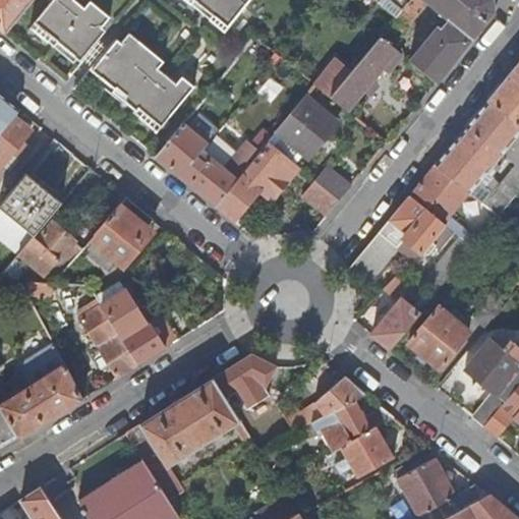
[(0,29),(4,33),(30,0),(0,0),(0,29)]
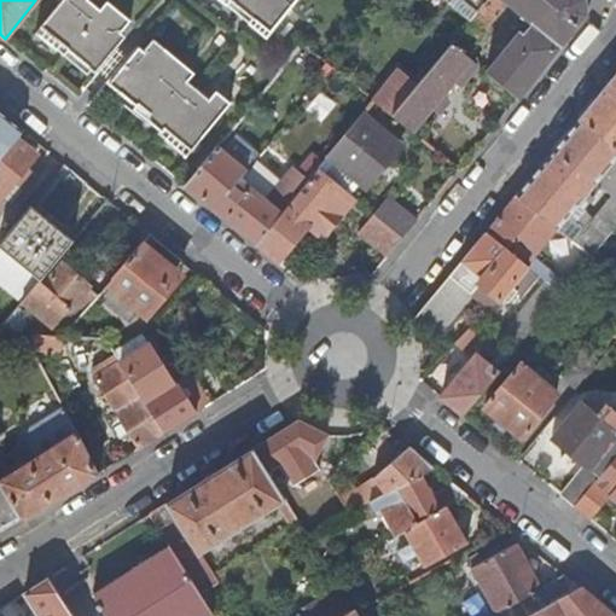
[(59,0),(35,30),(63,53),(67,48),(106,1),(104,0),(98,7),(89,0),(59,0)]
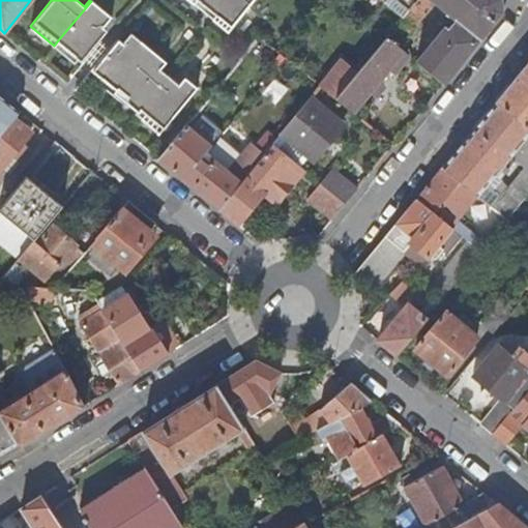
[(227,31),(238,18),(230,10),(216,0),(189,0),(193,2),(195,0),(200,0),(216,13),(212,19),(227,31)]
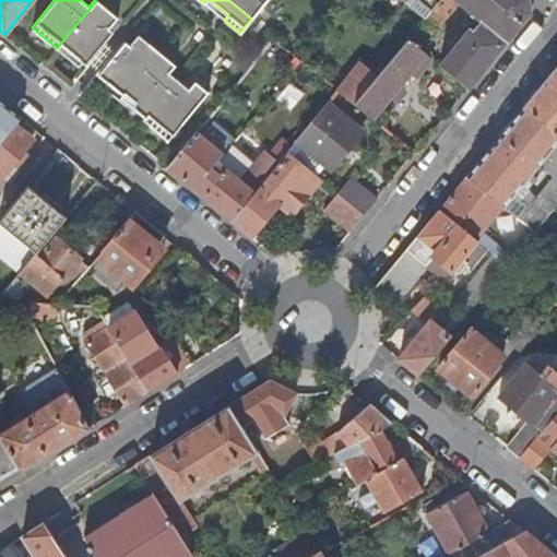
[(205,0),(203,2),(224,20),(228,14),(211,0),(205,0)]
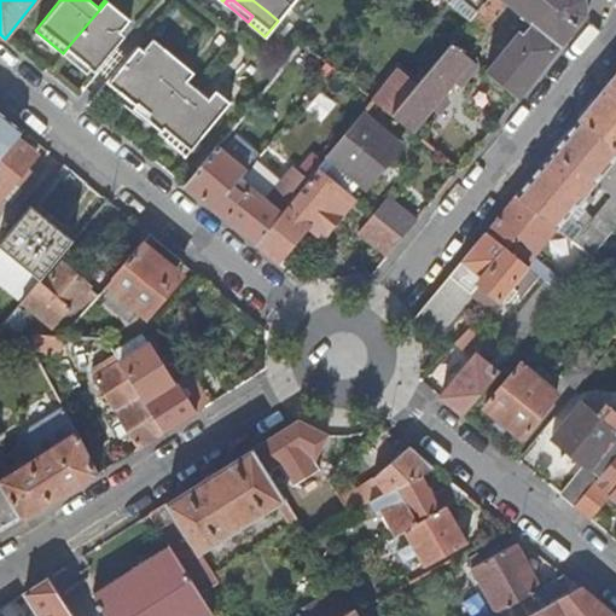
[(253,0),(268,12),(278,0),(253,0)]
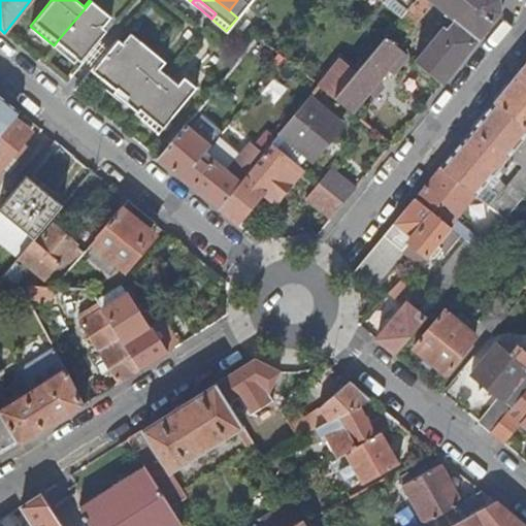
[(237,0),(229,10),(237,18),(251,0),(237,0)]
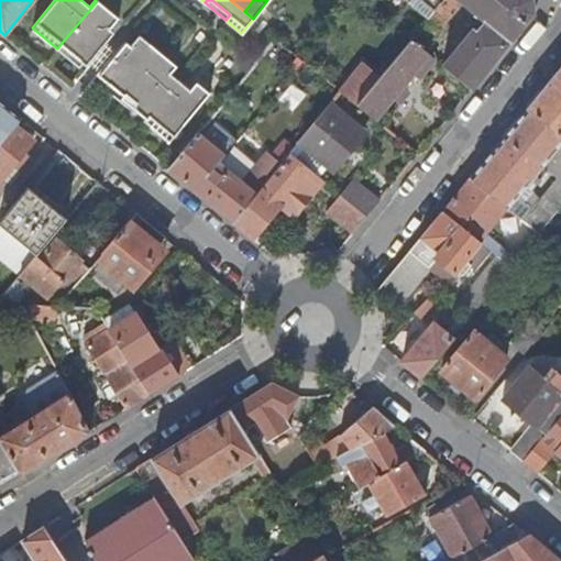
[(409,0),(408,1),(428,18),(442,0),(409,0)]
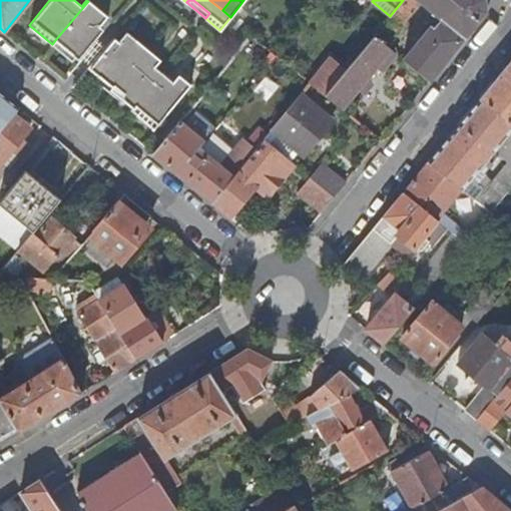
[(403,0),(390,16),(382,25),(393,34),(411,12),(407,9),(414,0),(419,0),(441,17),(433,26),(430,24),(403,58),(429,79),(485,11),(483,0),(403,0)]
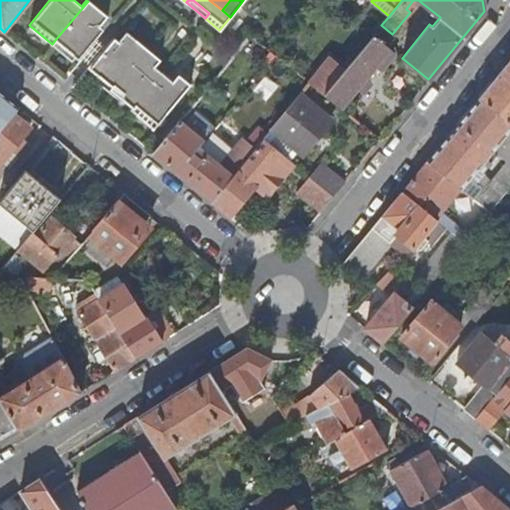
[(97,26),(105,15),(88,1),(55,40),(74,56),(78,58),(98,34),(93,30),(97,26)]
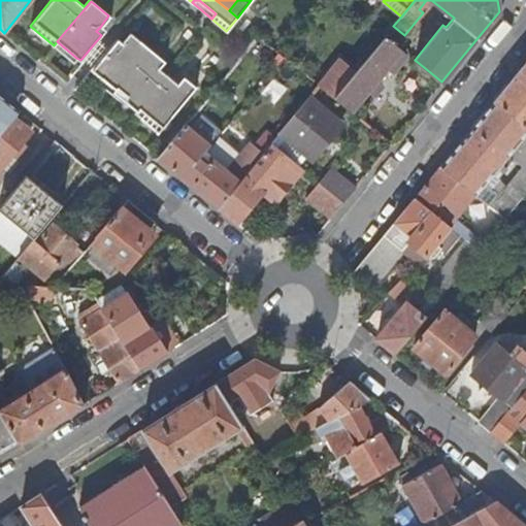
[(93,70),(97,73),(131,33),(128,31),(120,42),(116,46),(112,44),(93,70)]
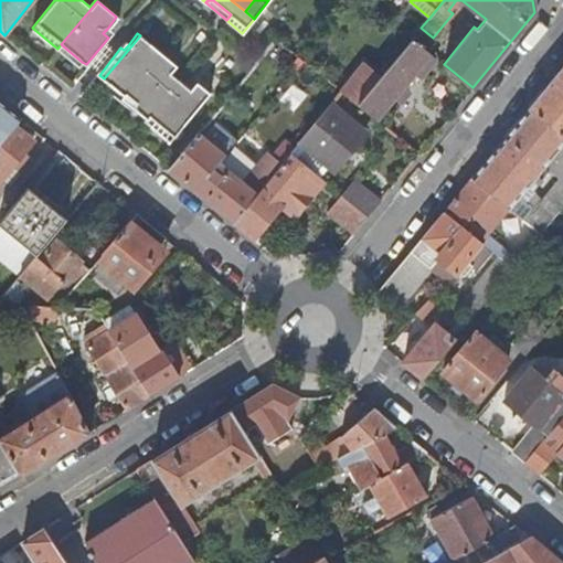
[(140,35),(104,78),(108,83),(124,95),(125,93),(135,102),(137,109),(147,118),(145,120),(169,140),(209,93),(195,82),(189,89),(168,73),(162,67),(169,60),(140,35)]
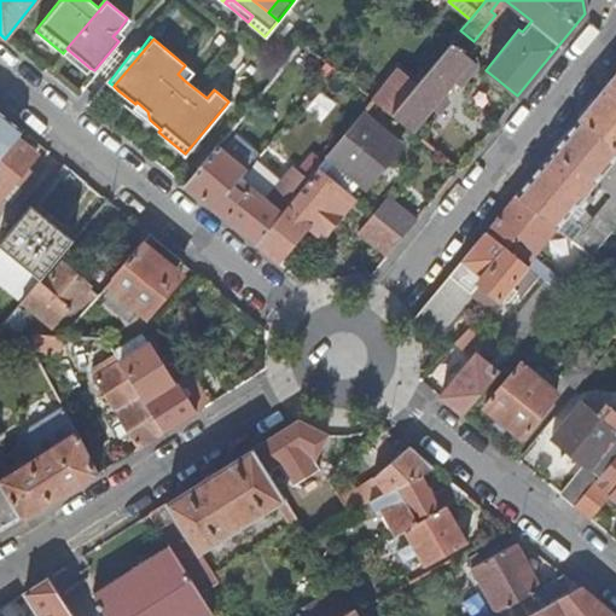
[(472,59),(451,42),(417,83),(393,114),(412,129),(430,108),(437,112),(442,105),(436,100),(451,81),(464,80),(474,69),(472,59)]
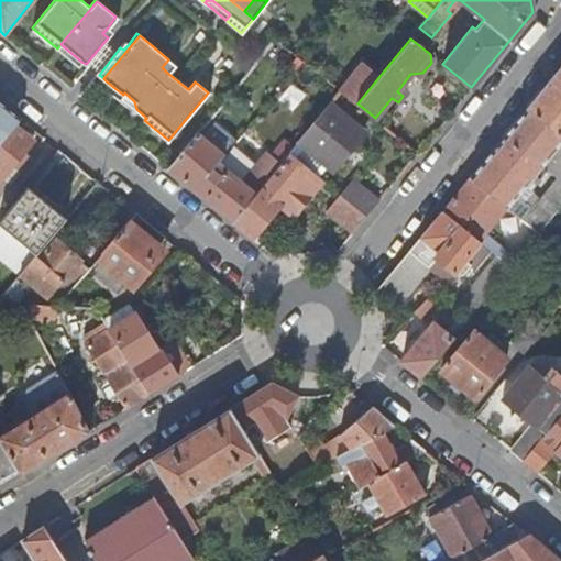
[(78,65),(81,62),(61,44),(57,48),(78,65)]
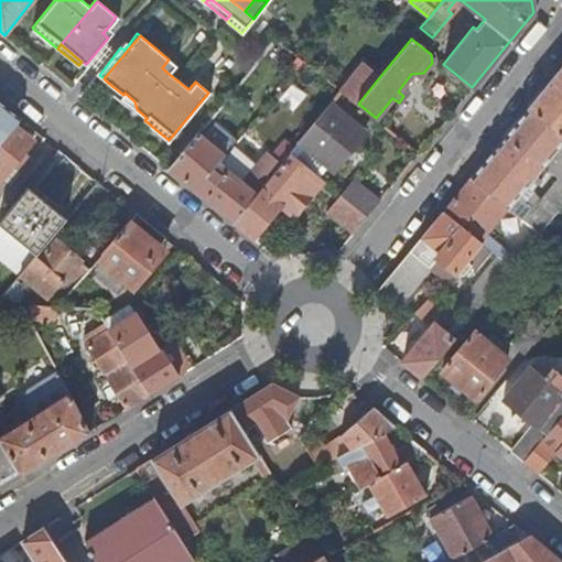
[(168,73),(174,65),(169,60),(162,67),(168,73)]
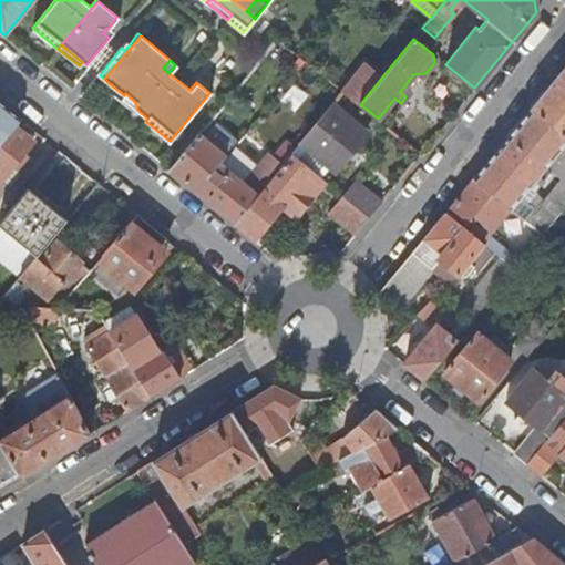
[(341,90),(360,104),(382,76),(365,62),(341,90)]
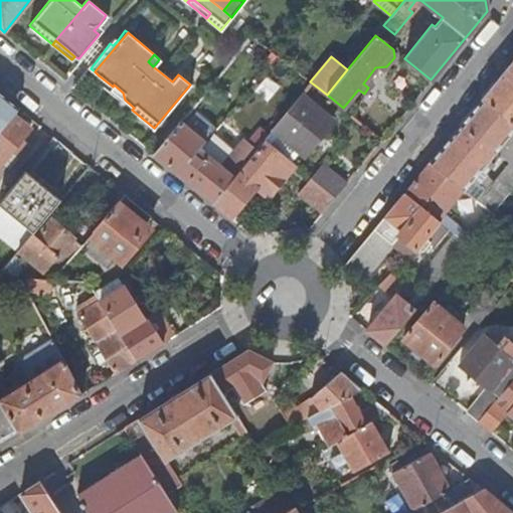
[(512,60),(482,100),(512,125),(512,60)]
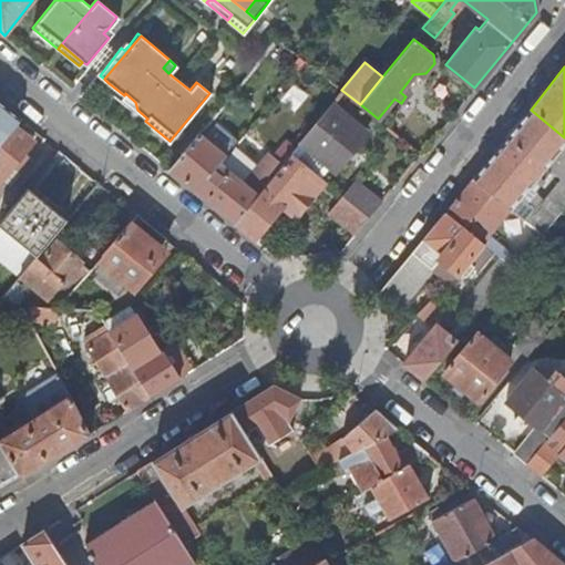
[(125,93),(124,95),(109,83),(104,88),(135,112),(137,110),(135,102),(125,93)]
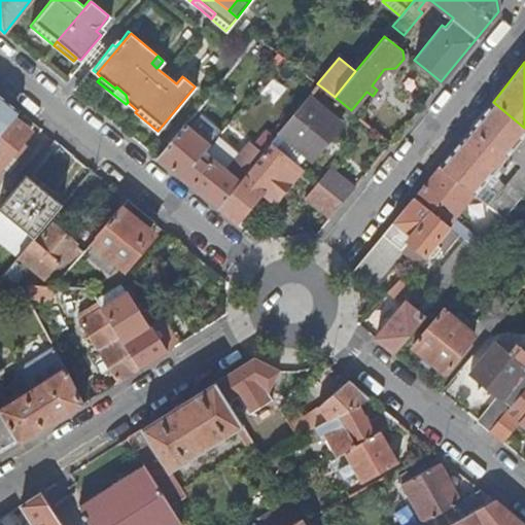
[(0,134),(15,114),(19,110),(0,95),(0,134)]
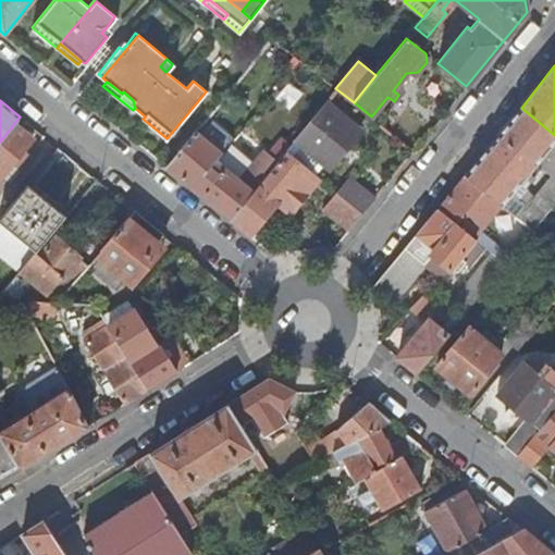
[(358,130),(324,102),(295,138),(330,167),(358,130)]
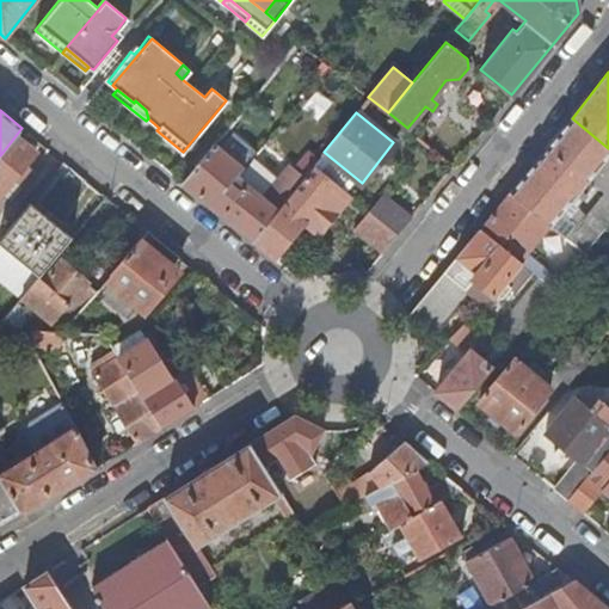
[(608,154),(608,148),(572,118),(510,192),(551,226),(584,253),(608,222),(608,186),(576,227),(567,221),(578,208),(576,205),(594,185),(588,180),(608,154)]
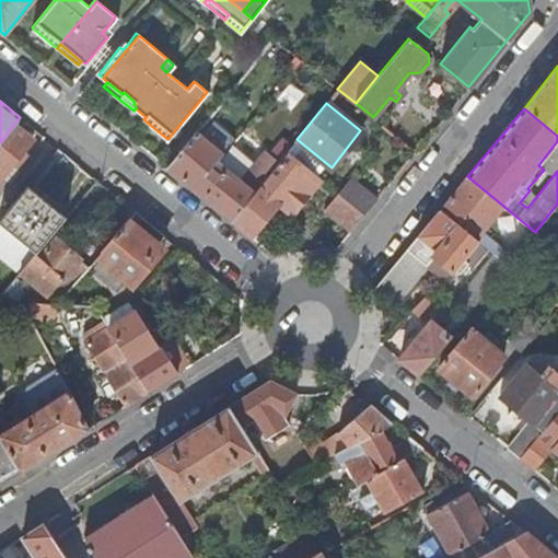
[(16,121),(0,142),(0,174),(2,176),(11,165),(19,172),(31,158),(23,151),(31,140),(25,136),(16,128),(20,125),(16,121)]
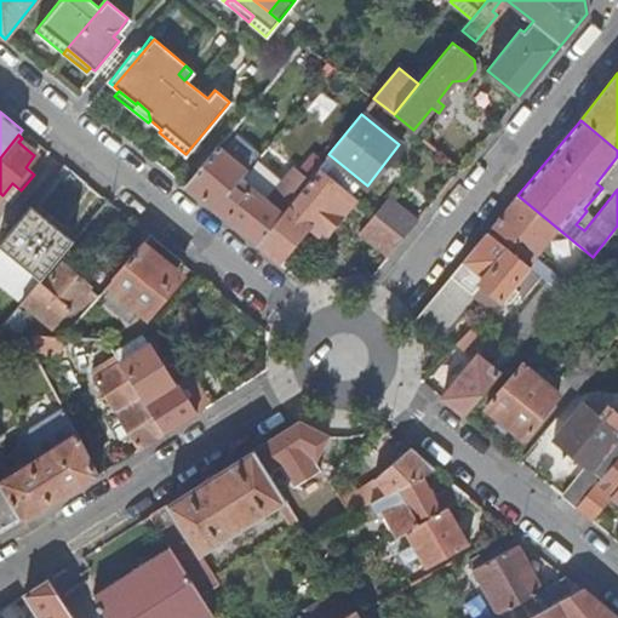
[(22,138),(18,142),(28,150),(32,146),(22,138)]
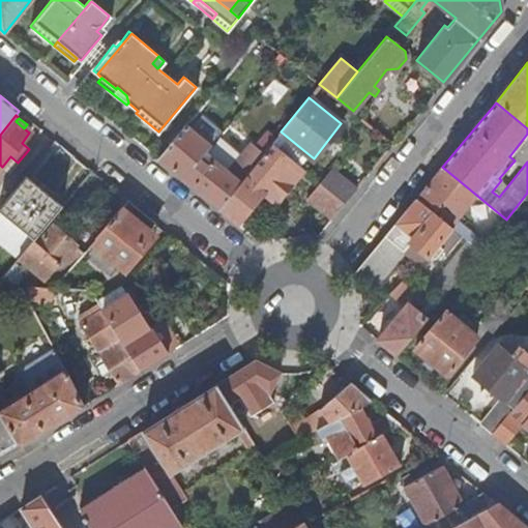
[(209,145),(185,125),(157,158),(218,208),(261,156),(252,148),(232,173),(205,151),(209,145)]
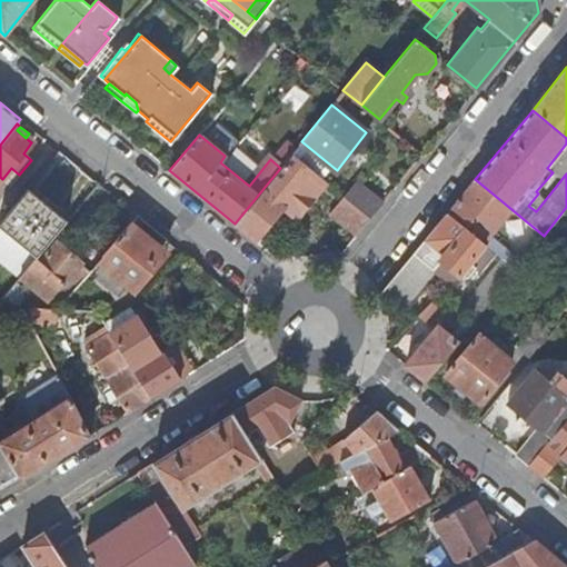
[(280,168),(235,224),(255,240),(282,206),(296,217),(326,181),(292,153),(280,168)]
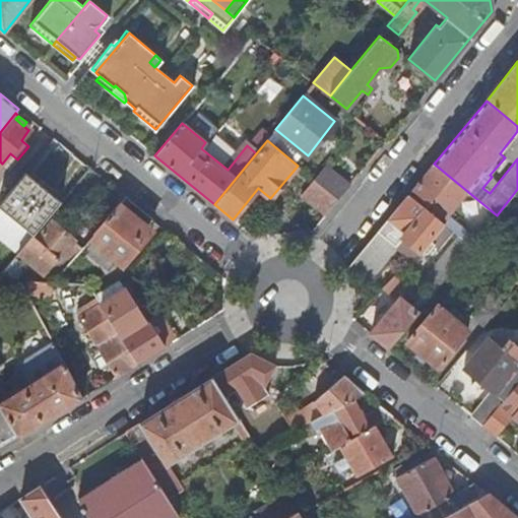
[(468,192),(434,164),(407,195),(442,223),(459,237),(471,247),(476,240),(448,216),(468,192)]
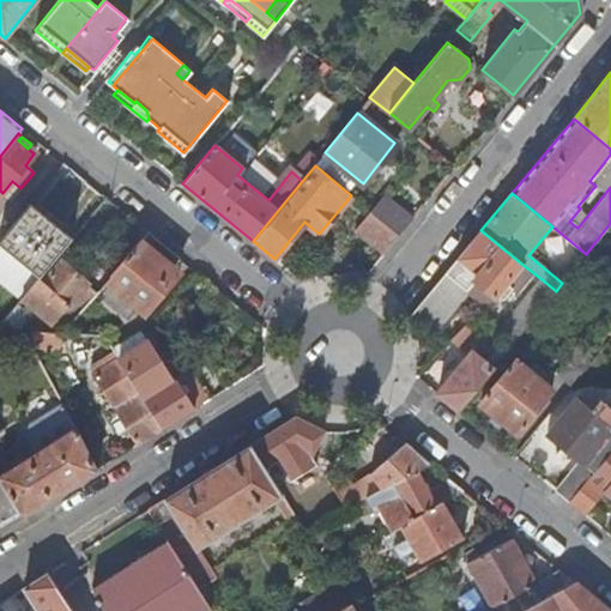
[(385,194),(370,211),(398,234),(412,217),(385,194)]
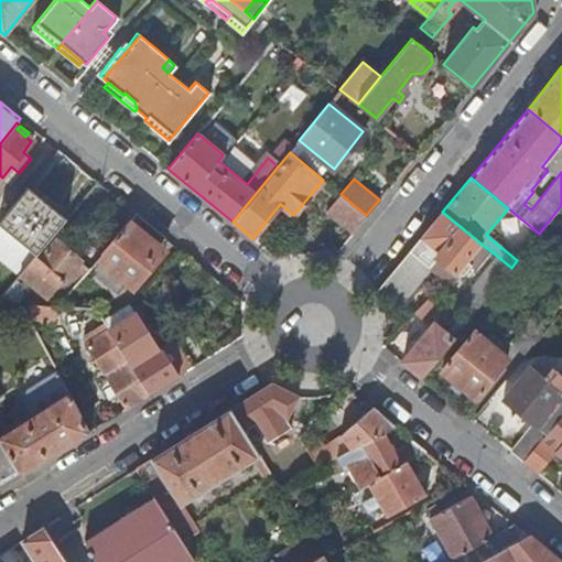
[(66,219),(28,188),(18,201),(2,219),(0,223),(0,225),(36,256),(66,219)]
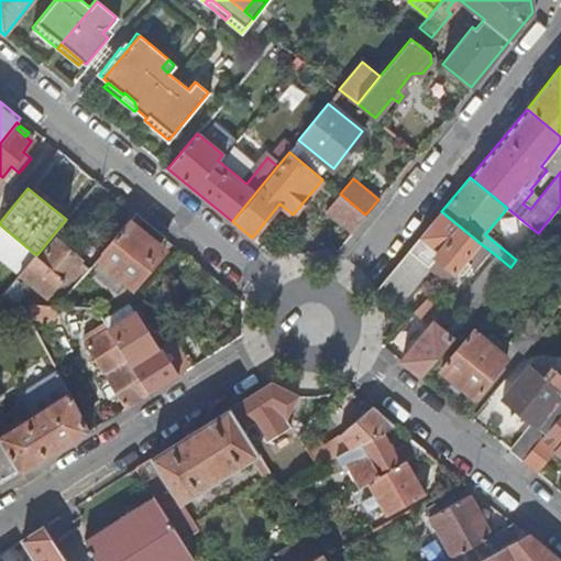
[(0,217),(2,219),(18,200),(3,189),(0,194),(0,217)]
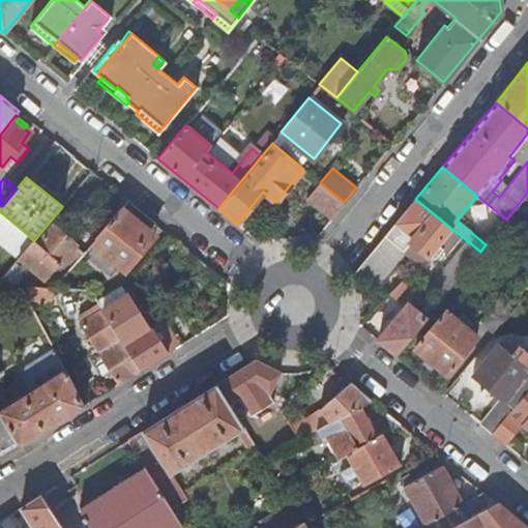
[(344,202),(320,182),(305,201),(329,221),(344,202)]
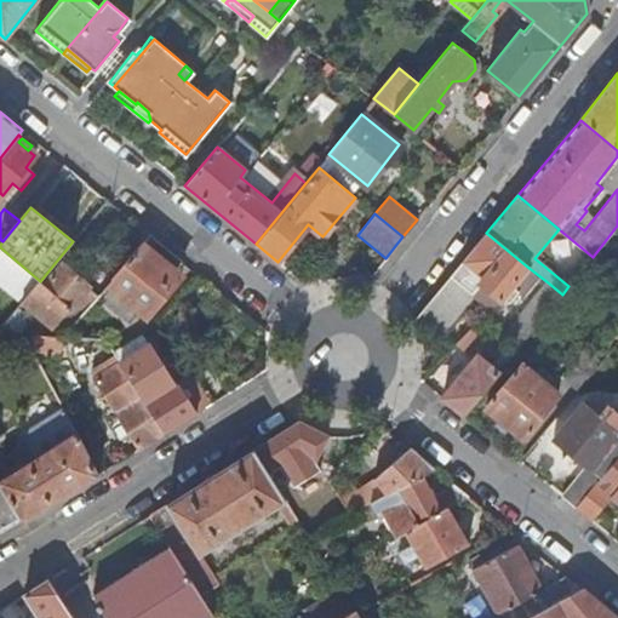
[(110,251),(125,263),(141,244),(149,234),(135,223),(110,251)]
